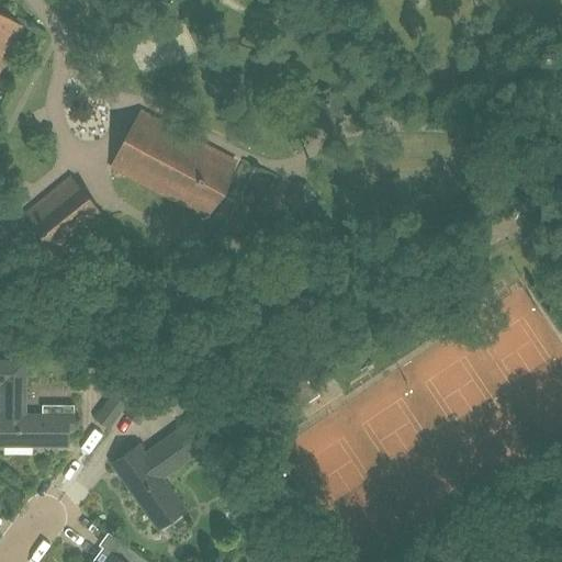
[(0,15),(0,65),(21,27),(0,15)]
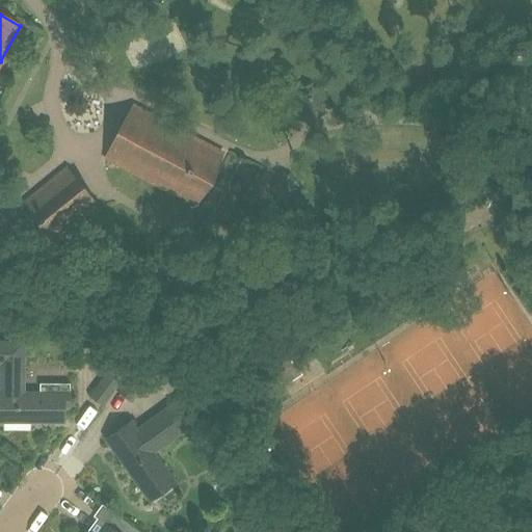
[(134,106),(107,158),(194,205),(221,153),(134,106)]
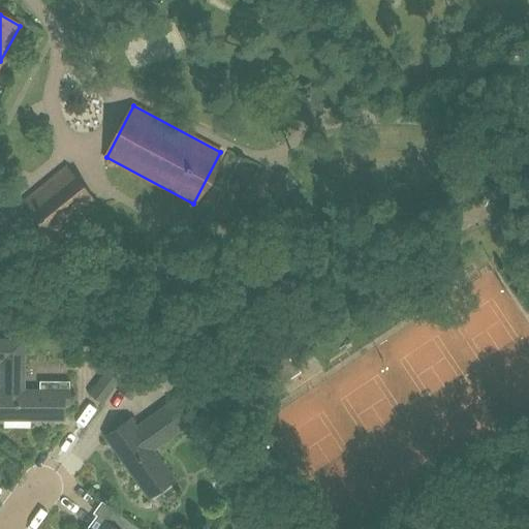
[(96,205),(65,167),(26,199),(56,237),(96,205)]
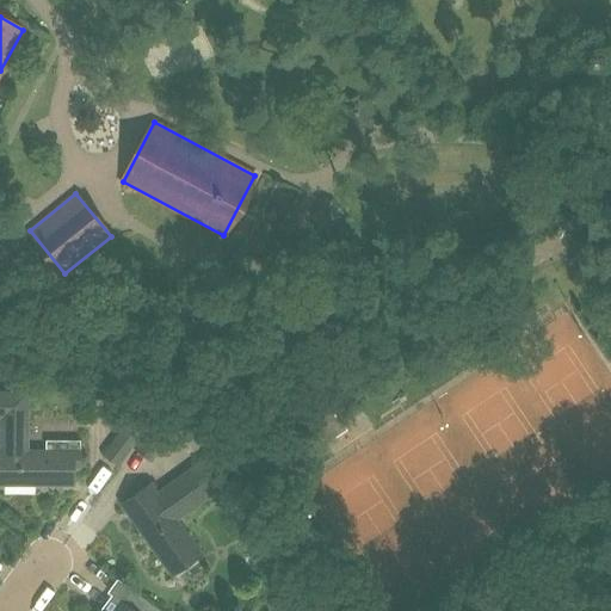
[(81,440),(75,440),(47,440),(47,450),(29,450),(29,392),(0,392),(0,419),(1,419),(1,450),(0,450),(0,486),(74,486),(74,468),(81,468),(81,440)]
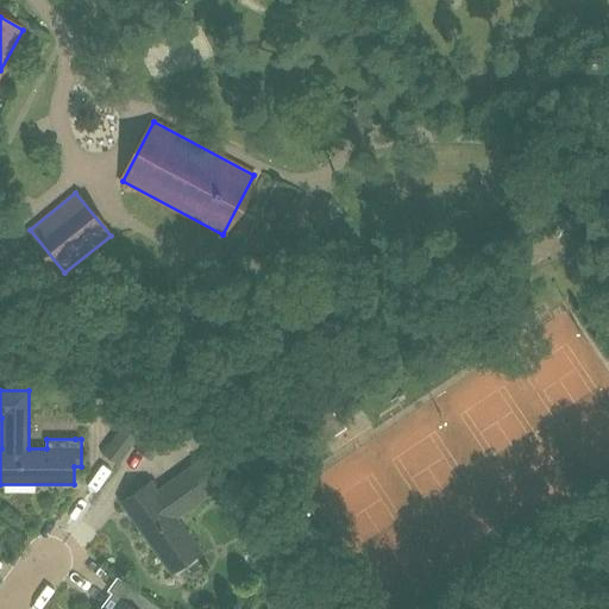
[(337,414),(334,415),(331,410),(313,422),(316,428),(315,428),(324,443),(346,428),(337,414)]
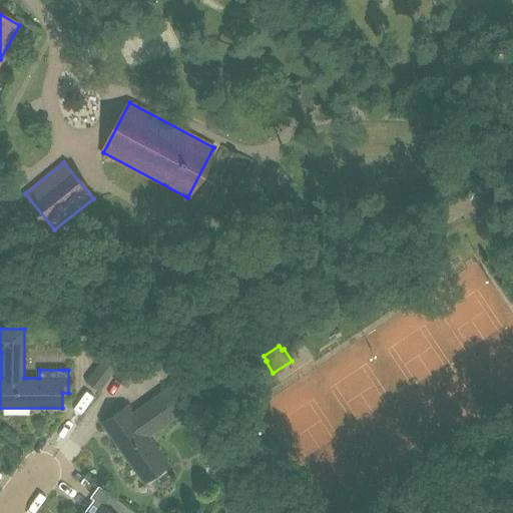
[(108,351),(86,382),(100,392),(122,361),(108,351)]
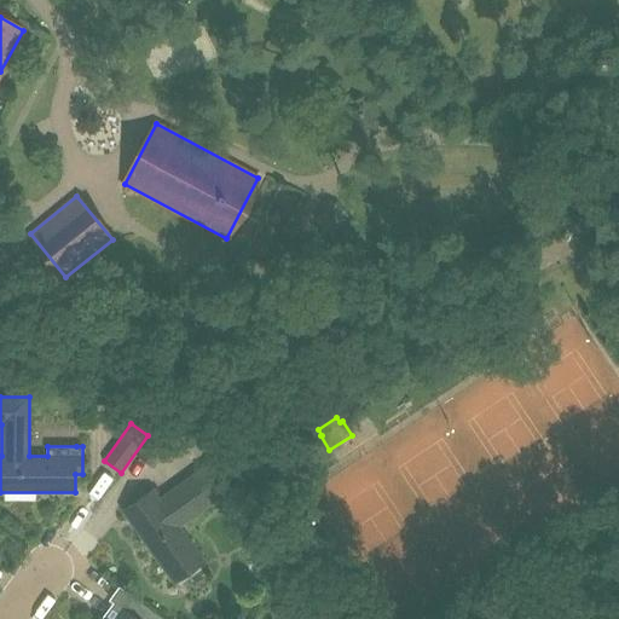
[(215,463),(203,472),(161,501),(155,491),(123,512),(175,584),(204,563),(180,527),(235,489),(215,463)]
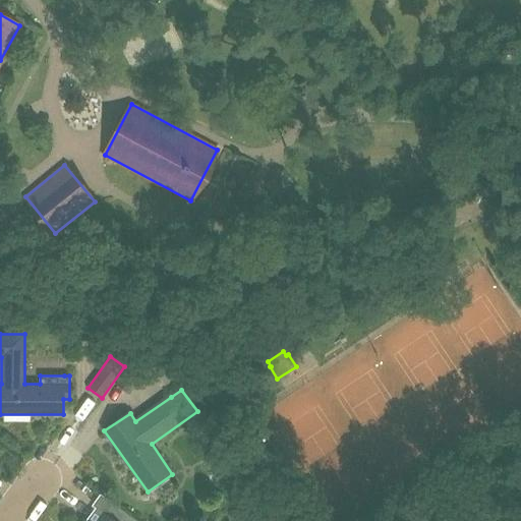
[(87,520),(85,520),(139,520),(113,502),(99,520),(87,520)]
